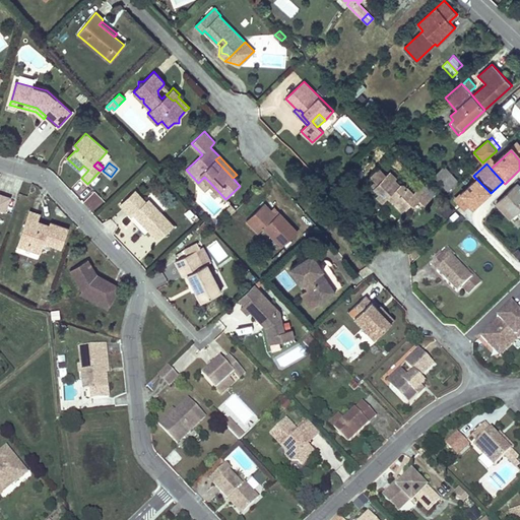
[(458,181),(444,166),(433,175),(447,190),(458,181)]
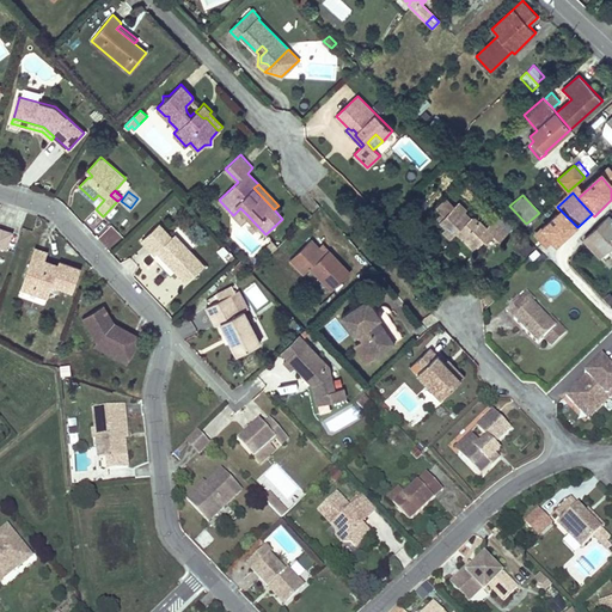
[(470,218),(465,212),(466,210),(458,202),(454,206),(447,199),(436,208),(442,214),(438,218),(446,226),(442,230),(451,238),(457,232),(475,249),(484,240),(487,242),(494,234),(500,240),(508,232),(494,219),(487,227),(479,220),(478,221),(475,218),(470,218)]
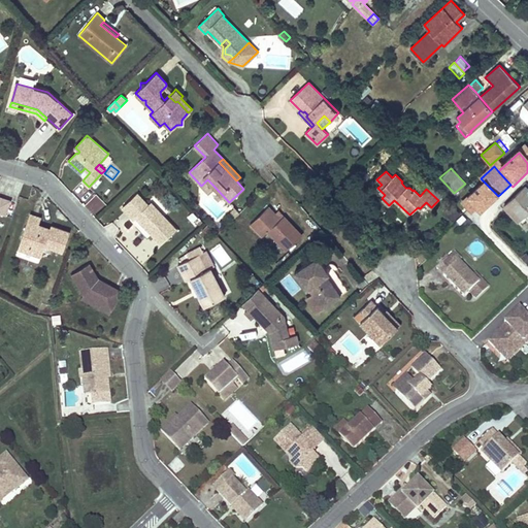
[(206,191),(212,185),(207,179),(201,186),(206,191)]
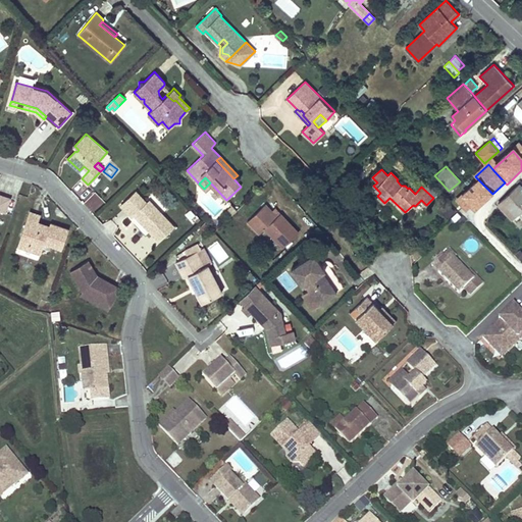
[(492,198),(478,183),(460,200),(474,215),(492,198)]
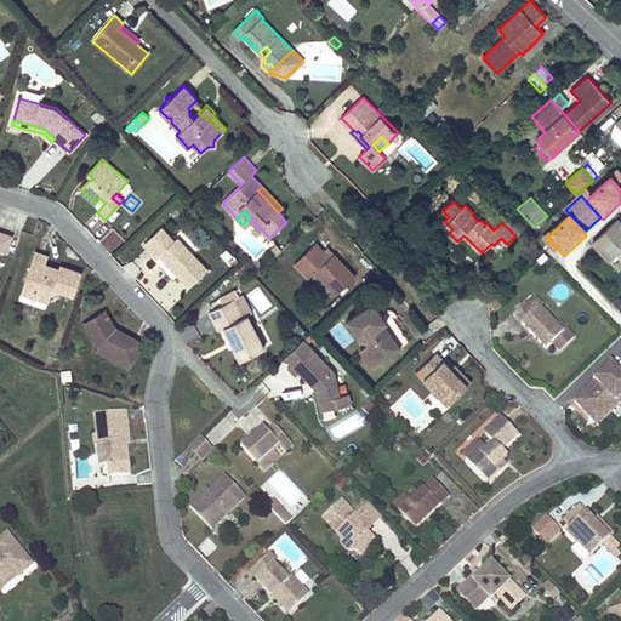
[(620,246),(620,221),(617,218),(593,243),(609,260),(620,246)]
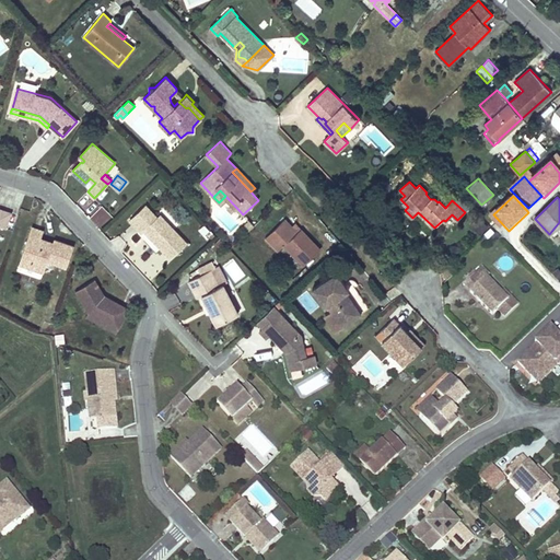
[(158,218),(146,205),(129,220),(142,233),(144,231),(171,258),(187,243),(160,214),(158,218)]
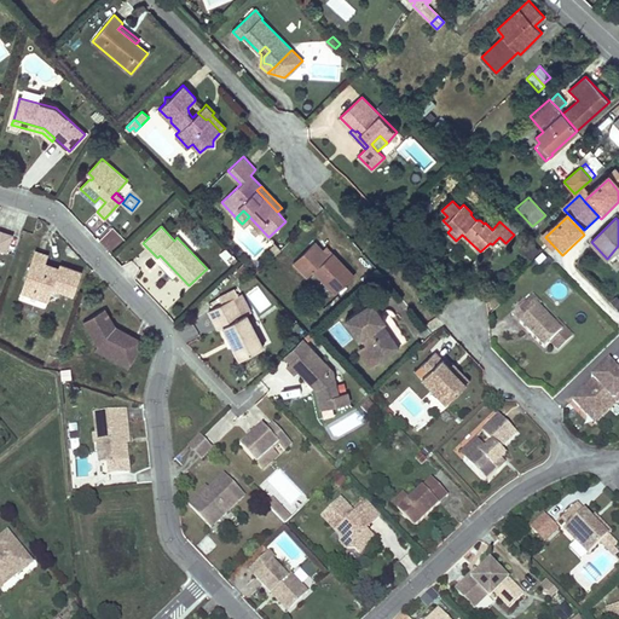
[(114,229),(100,241),(110,252),(123,241),(114,229)]
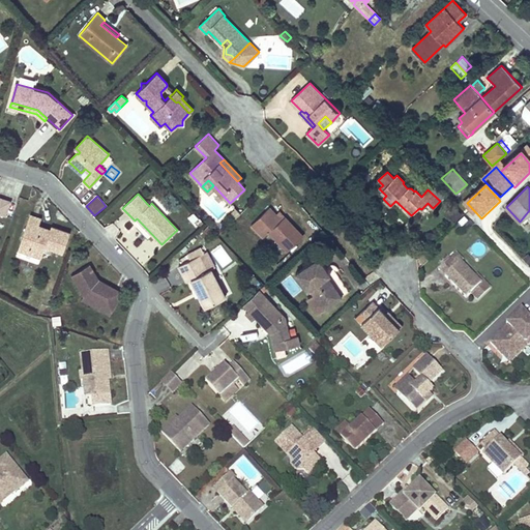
[(0,213),(5,215),(10,201),(0,197),(0,213)]
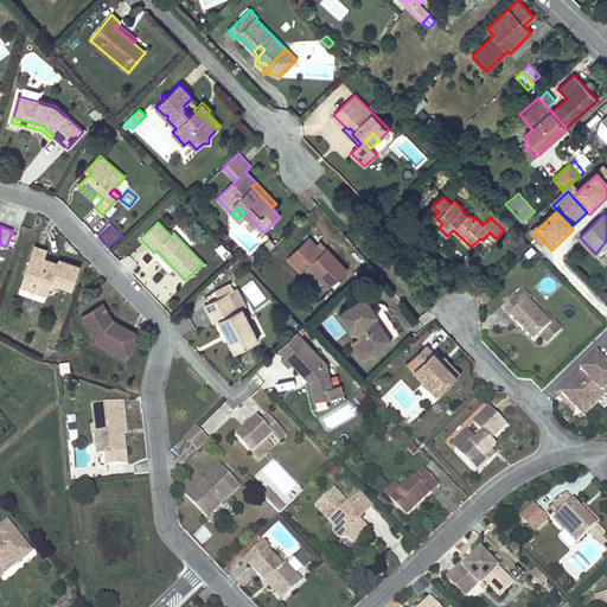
[(521,253),(529,244),(521,236),(512,244),(521,253)]
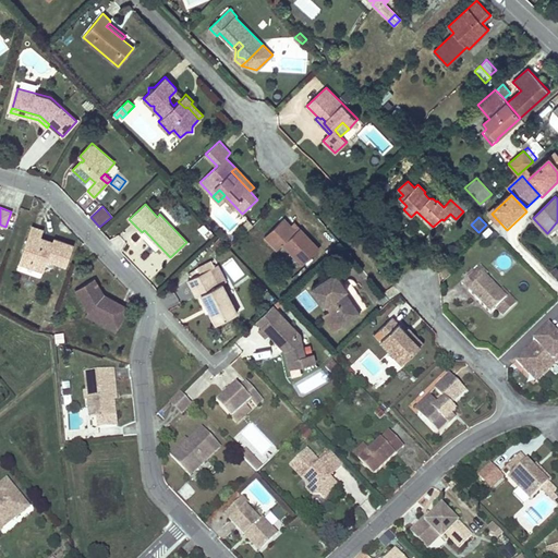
[(320,247),(300,228),(296,231),(292,235),(287,231),(292,227),(283,218),(265,237),(277,250),(283,244),(303,264),(320,247)]
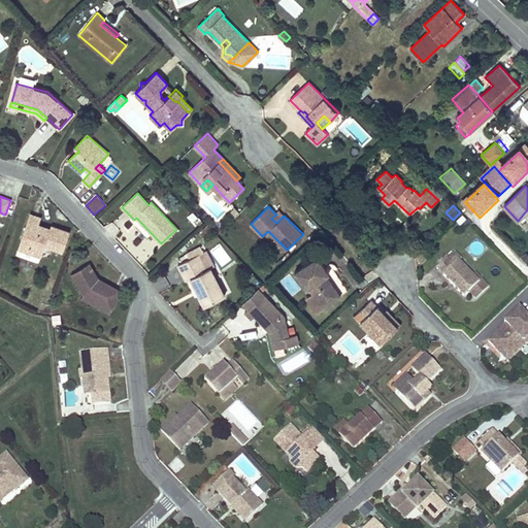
[(239,212),(234,207),(231,211),(235,217),(239,212)]
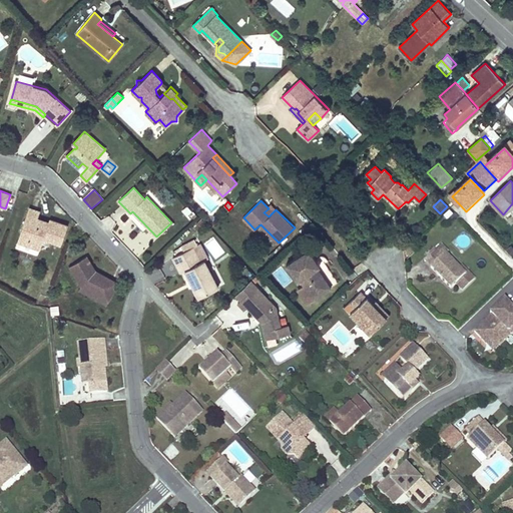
[(40,211),(29,207),(17,241),(40,248),(43,238),(61,244),(67,225),(50,219),(48,223),(37,220),(40,211)]
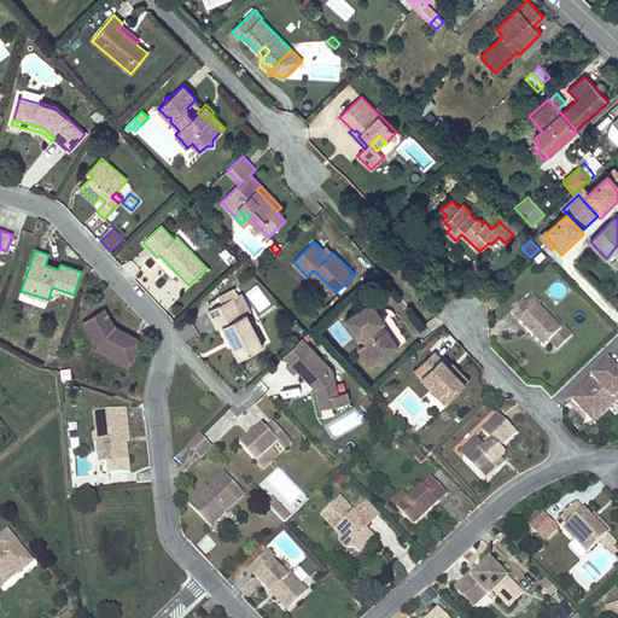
[(328,256),(324,251),(318,256),(324,261),(328,256)]
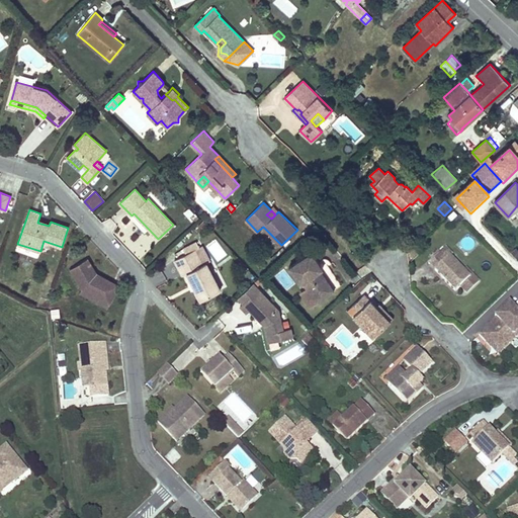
[(210,261),(202,245),(194,249),(202,264),(206,262),(210,261)]
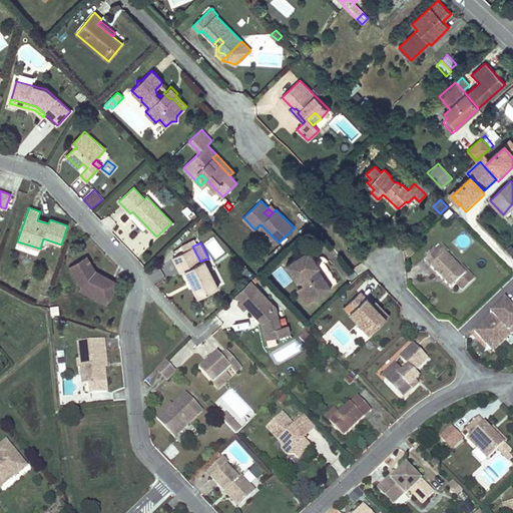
[(442,244),(427,259),(434,266),(431,268),(452,289),(456,285),(466,275),(460,269),(446,254),(449,251),(442,244)]
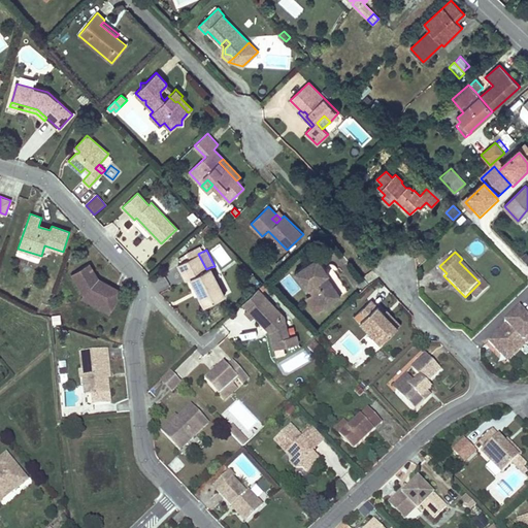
[(206,269),(198,254),(178,264),(187,281),(191,278),(196,290),(198,289),(200,293),(199,294),(204,306),(224,296),(210,267),(206,269)]
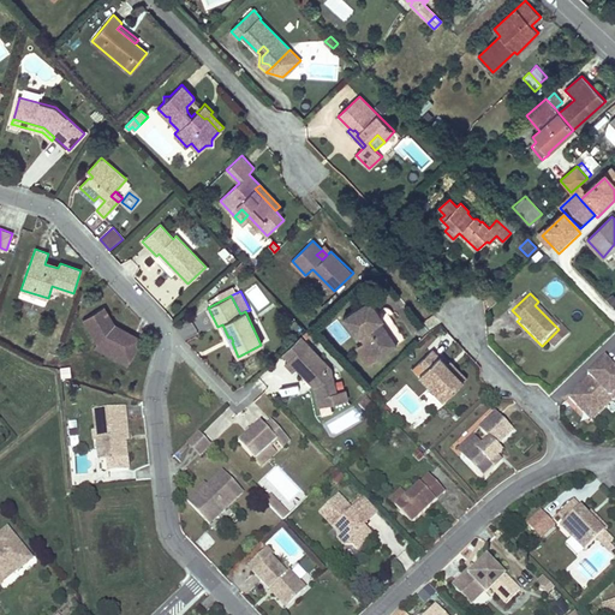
[(359,335),(364,341),(376,359),(396,345),(380,321),(383,318),(377,311),(369,298),(344,317),(357,336),(359,335)]
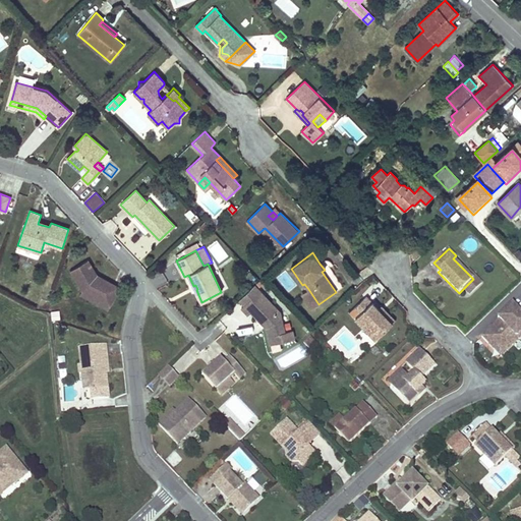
[(366,257),(369,262),(375,256),(371,252),(366,257)]
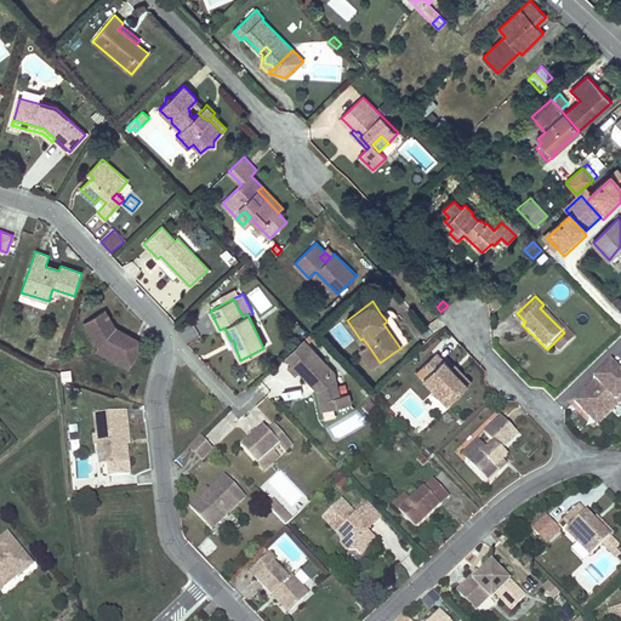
[(417,335),(427,325),(411,308),(402,317),(417,335)]
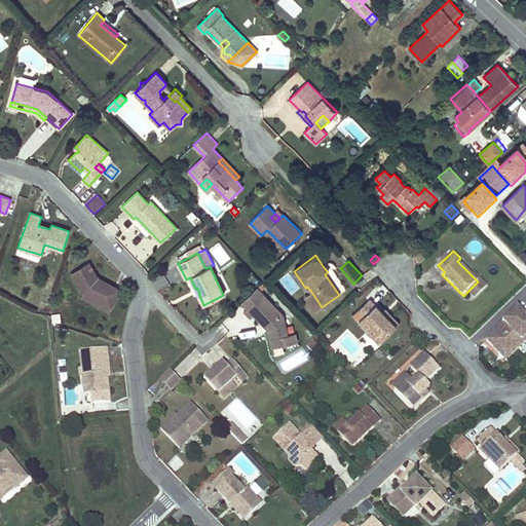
[(99,277),(88,262),(71,273),(83,293),(102,303),(106,301),(107,305),(111,308),(115,300),(109,296),(108,293),(111,287),(99,280),(98,277),(99,277)]
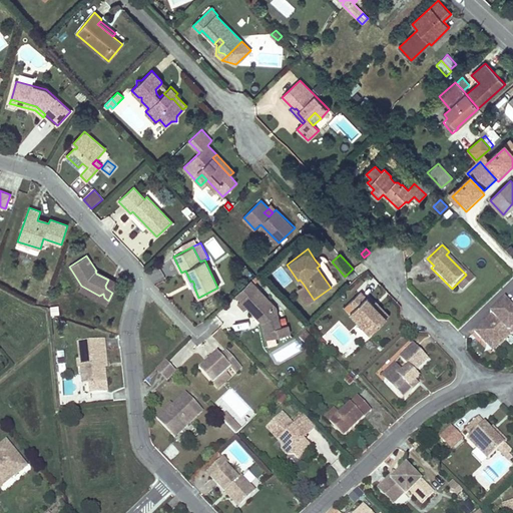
[(427,259),(425,262),(431,268),(434,266),(427,259)]
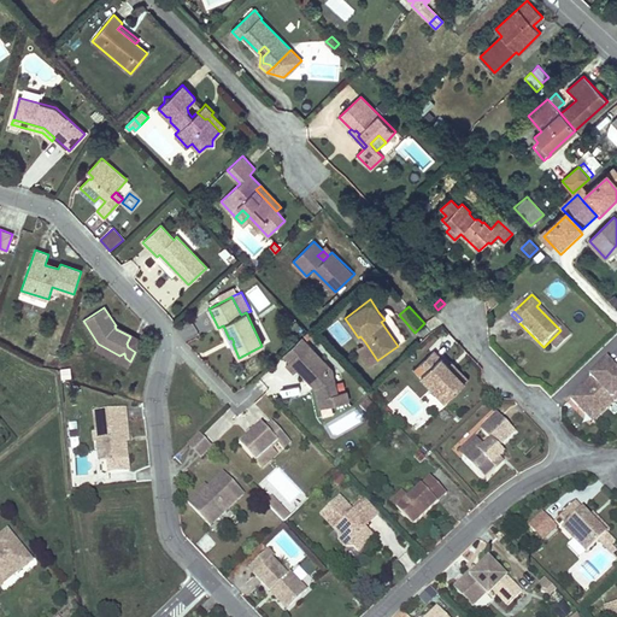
[(556,321),(553,323),(560,330),(548,342),(557,350),(571,335),(556,321)]
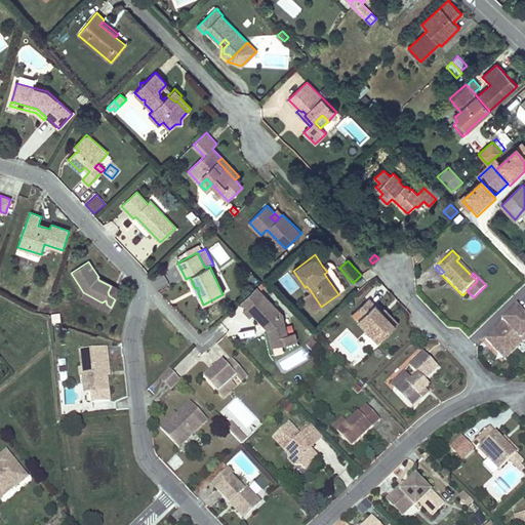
[(121,289),(98,277),(97,277),(98,280),(111,286),(108,292),(109,295),(115,299),(121,289)]
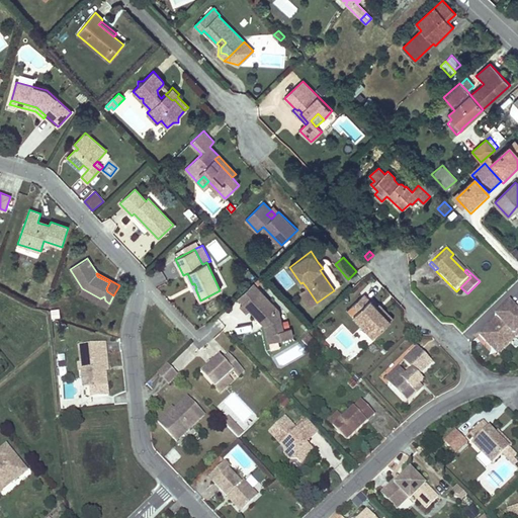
[(243,303),(258,288),(254,283),(239,297),(243,303)]
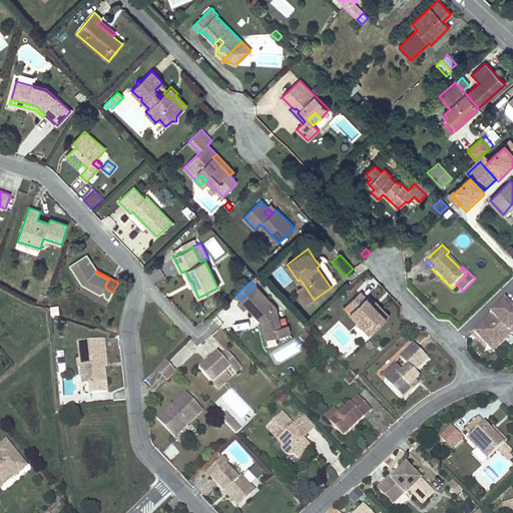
[(308,304),(314,300),(304,285),(298,289),(308,304)]
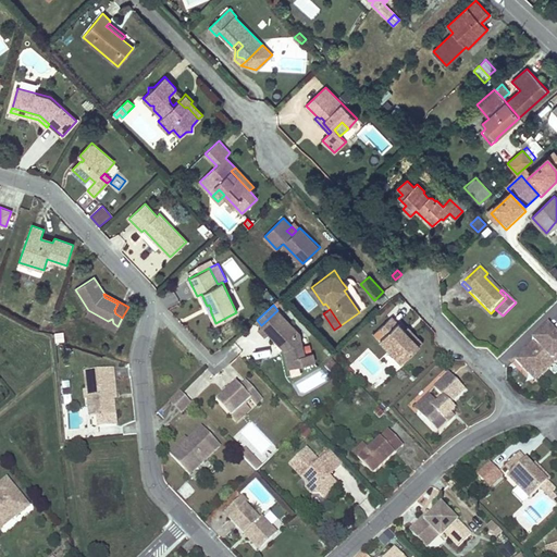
[(108,321),(88,310),(86,313),(115,330),(118,326),(113,323),(112,319),(108,321)]
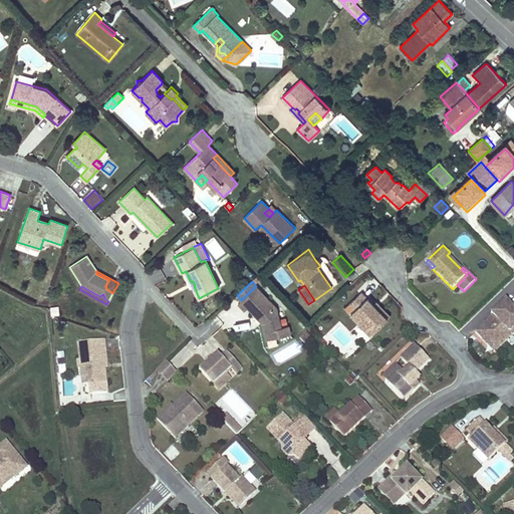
[(276,307),(256,286),(241,300),(238,303),(245,310),(248,307),(260,320),(263,317),(266,320),(263,322),(267,338),(269,346),(278,344),(276,337),(290,334),(288,325),(281,327),(276,307)]
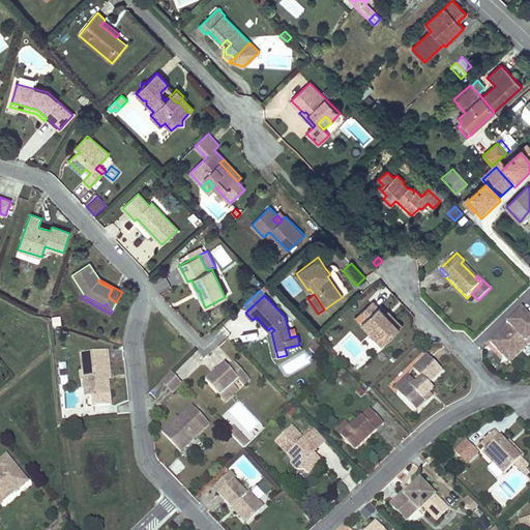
[(400,328),(385,314),(373,300),(359,314),(365,320),(361,323),(382,345),(400,328)]
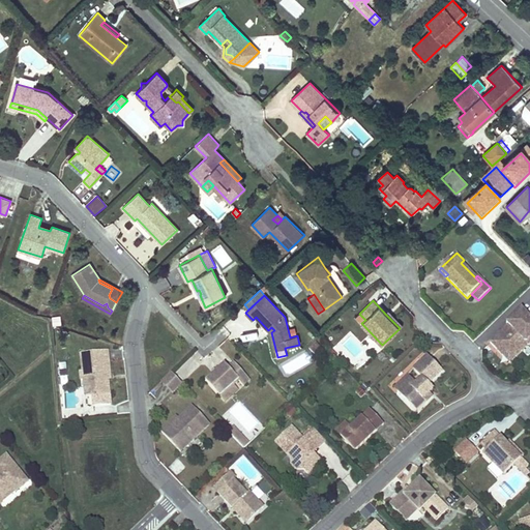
[(529,317),(522,308),(507,323),(508,325),(491,343),(505,358),(524,341),(525,343),(529,337),(529,317)]
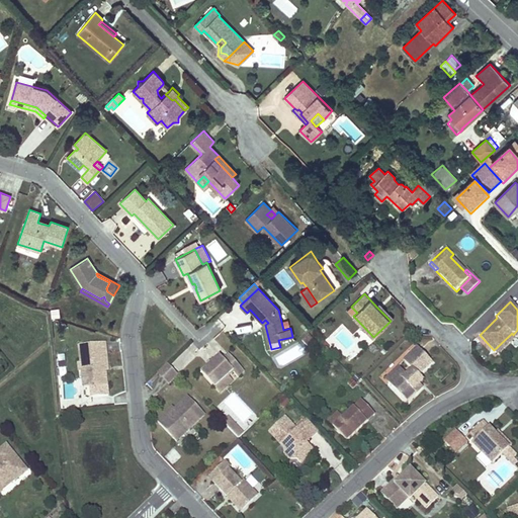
[(393,318),(379,304),(376,307),(391,321),(393,318)]
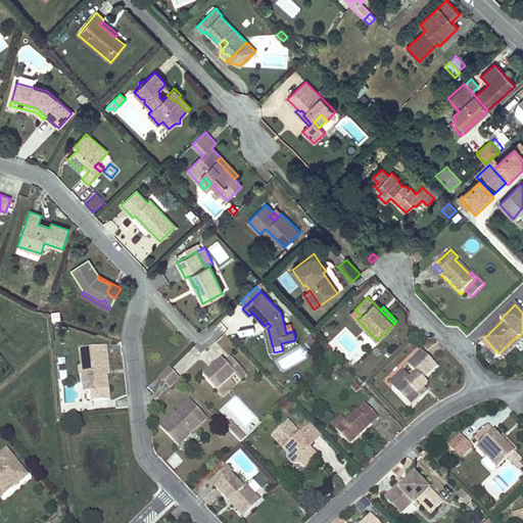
[(359,315),(352,308),(347,315),(352,320),(359,315)]
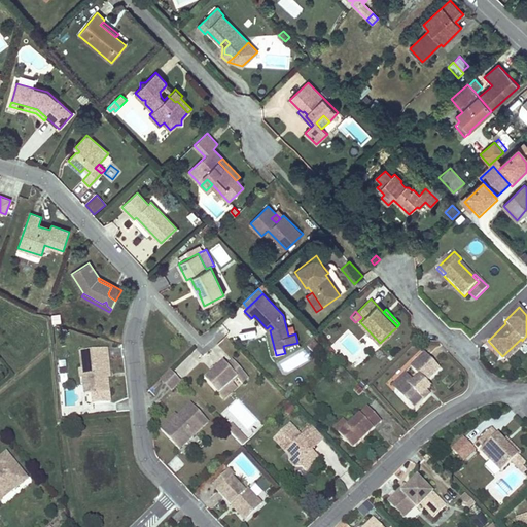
[(506,360),(526,341),(526,336),(522,341),(521,339),(502,356),(506,360)]
